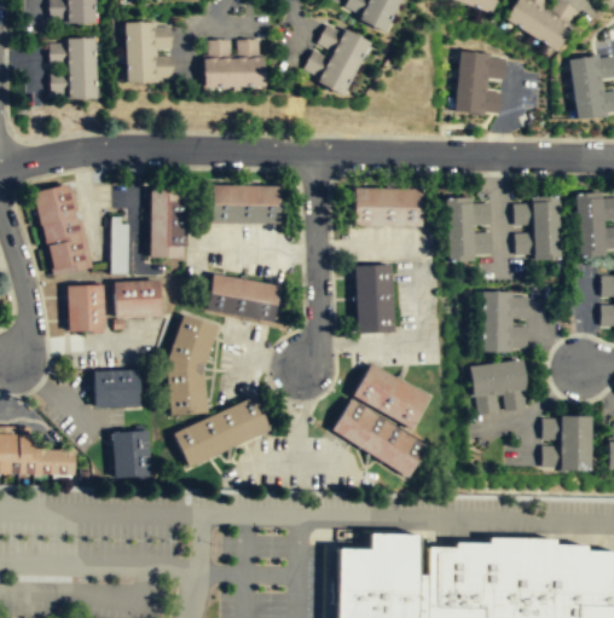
[(50,0),(50,23),(98,23),(98,0),(50,0)]
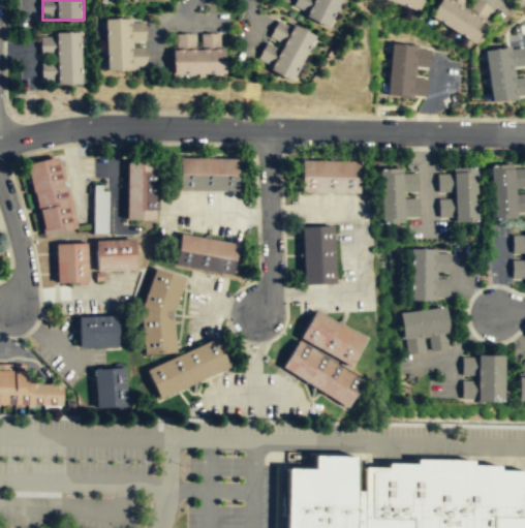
[(335,27),(344,0),(300,0),(296,12),(335,27)]
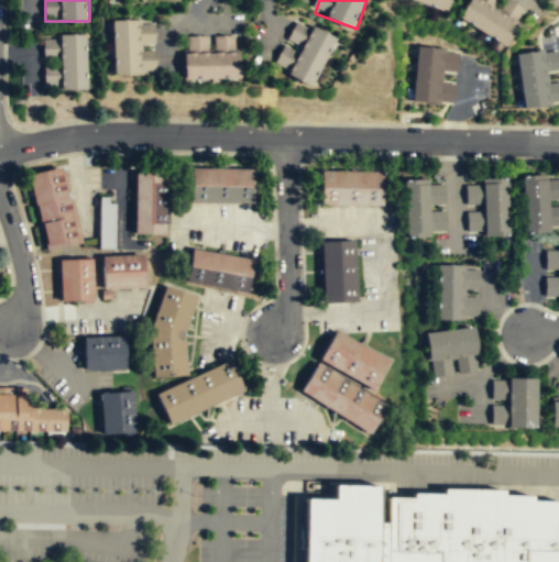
[(420,0),(447,9),(450,0),(420,0)]
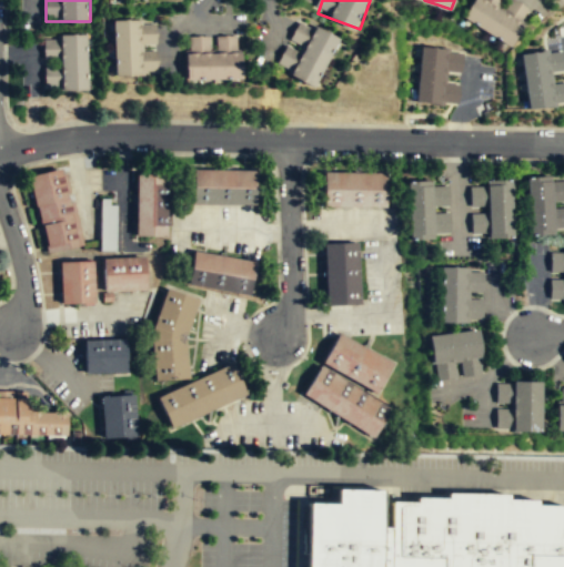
[(513,47),(532,9),(514,0),(476,0),(465,22),(513,47)]
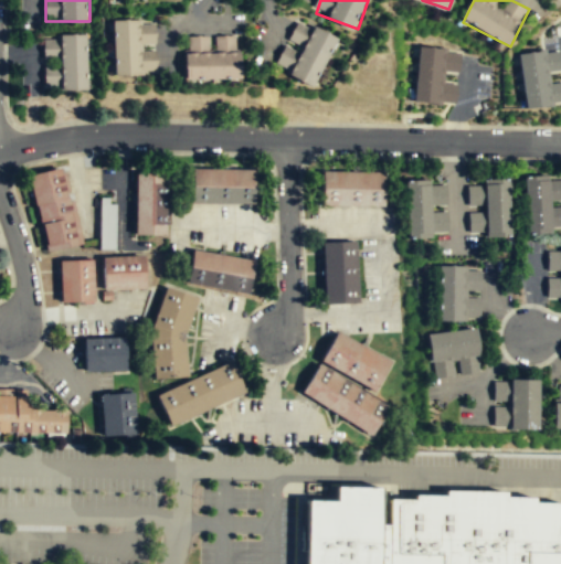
[(115,74),(159,75),(160,20),(116,19),(115,74)]
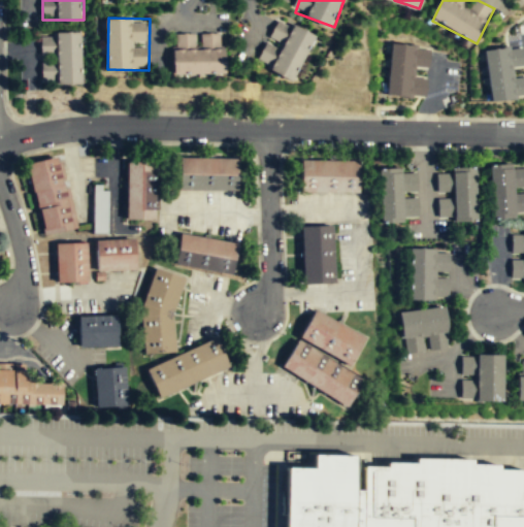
[(295,81),(317,35),(281,19),(269,41),(266,40),(256,63),(295,81)]
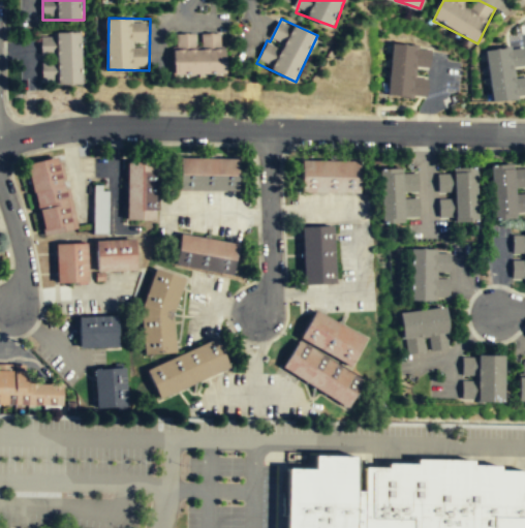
[(43,32),(42,85),(84,85),(84,33),(43,32)]
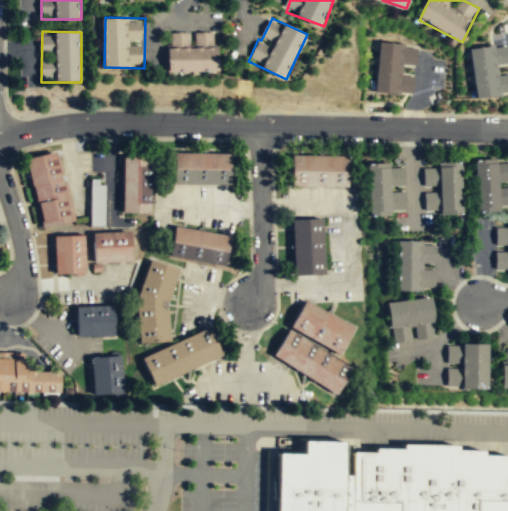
[(219,71),(219,31),(169,31),(169,71),(219,71)]
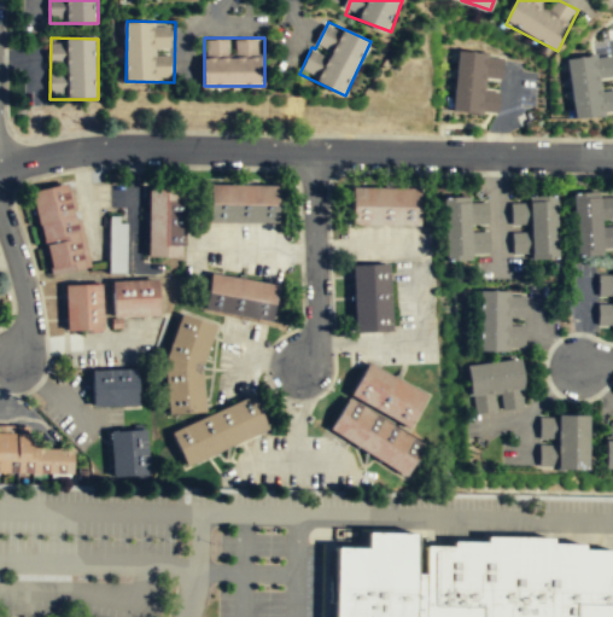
[(494,88),(494,54),(460,53),(457,111),(501,112),(502,88),(494,88)]
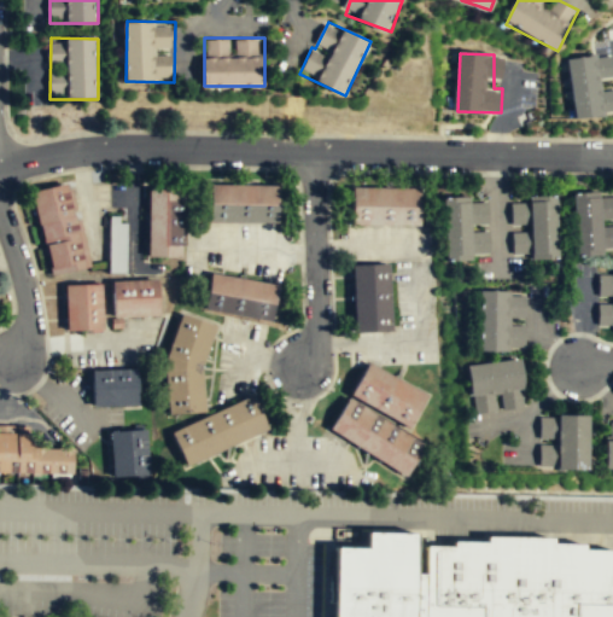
[(568,58),(573,118),(612,115),(612,54),(568,58)]
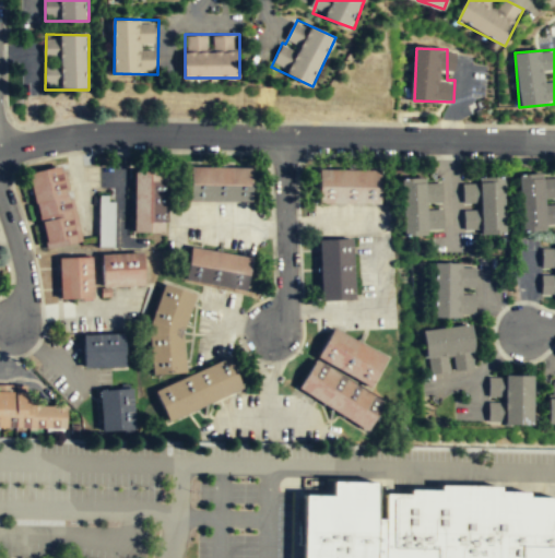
[(48,249),(84,241),(67,164),(31,171),(48,249)]
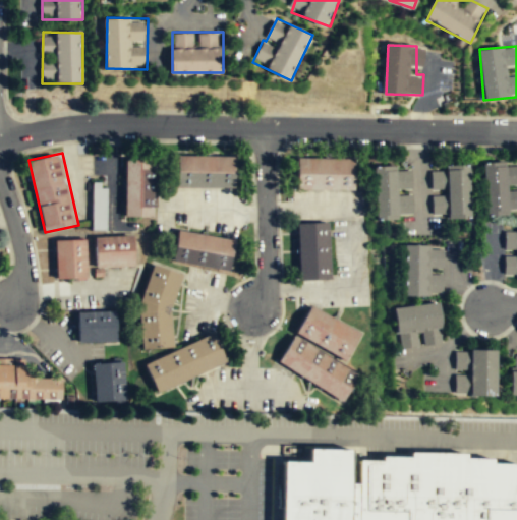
[(236,187),(236,154),(178,154),(178,187),(236,187)]
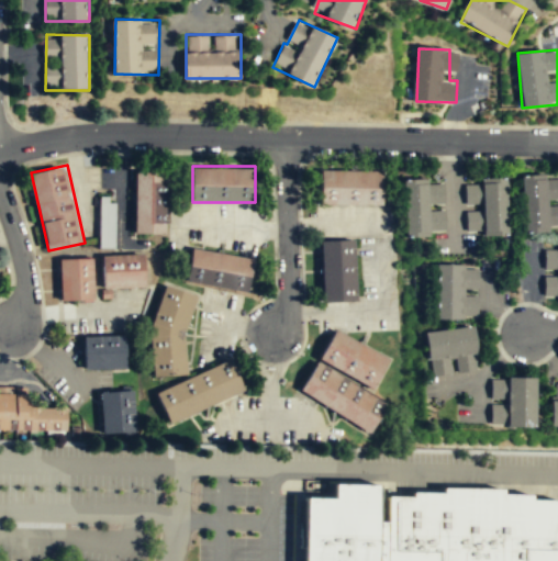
[(136,233),(171,233),(171,168),(137,168),(136,233)]
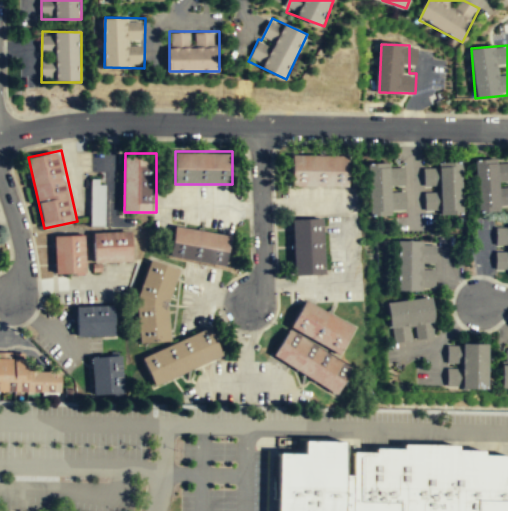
[(294,186),(351,186),(351,156),(294,156),(294,186)]
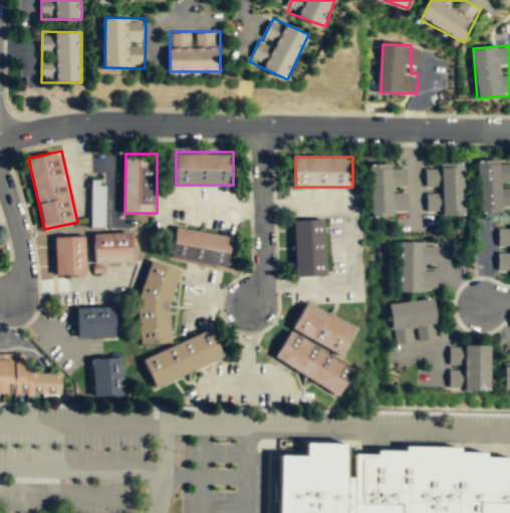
[(509,162),(480,163),(481,212),(509,211),(509,162)]
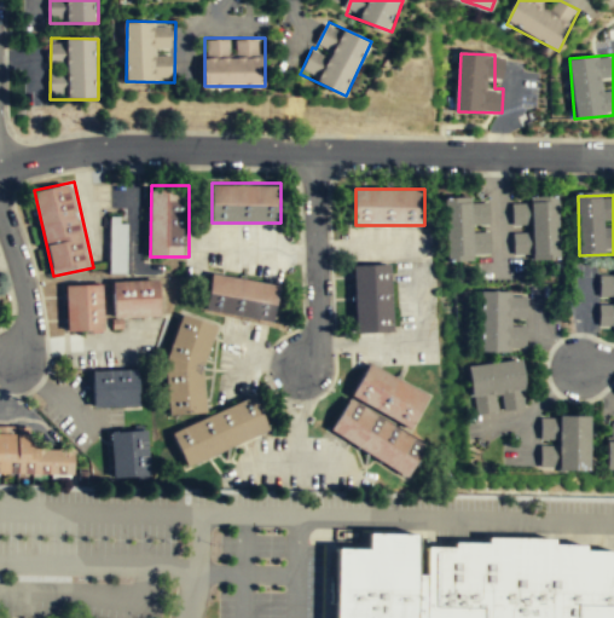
[(447,259),(493,259),(492,197),(446,198),(447,259)]
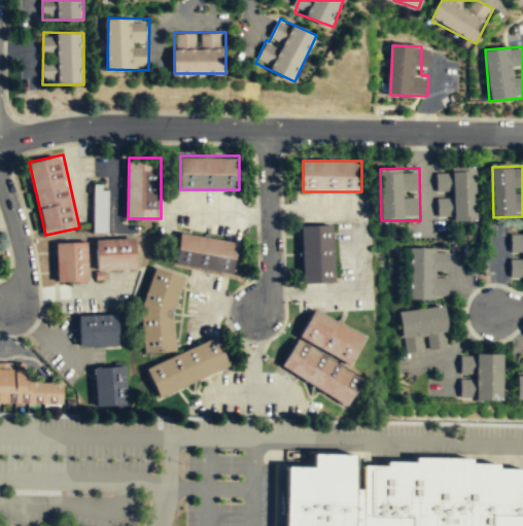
[(479,220),(478,168),(439,169),(440,220),(479,220)]
